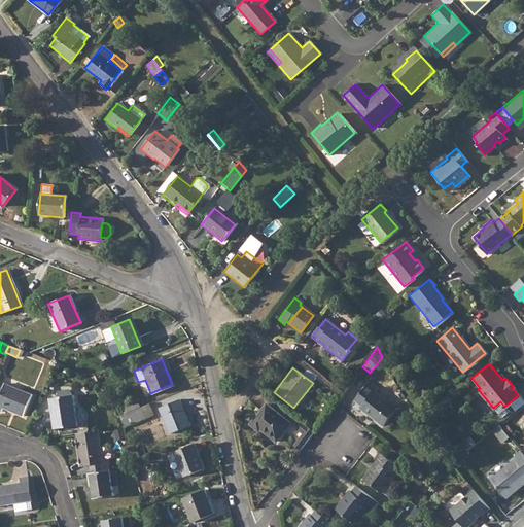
[(302,375),(313,383),(317,377),(307,370),(302,375)]
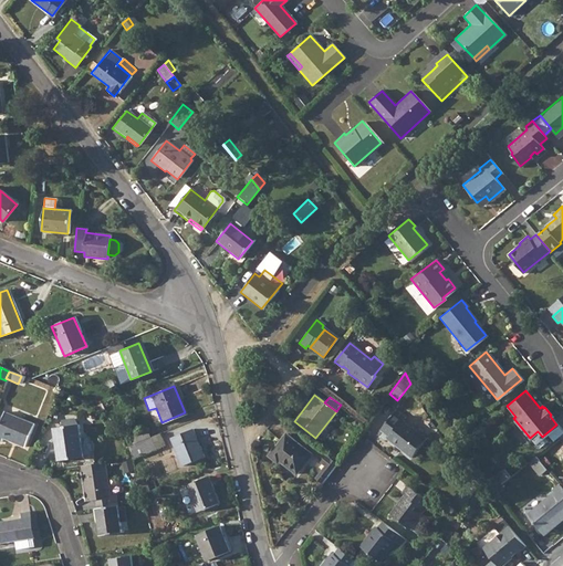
[(394,410),(379,430),(387,437),(386,439),(409,458),(425,439),(400,420),(403,417),(394,410)]
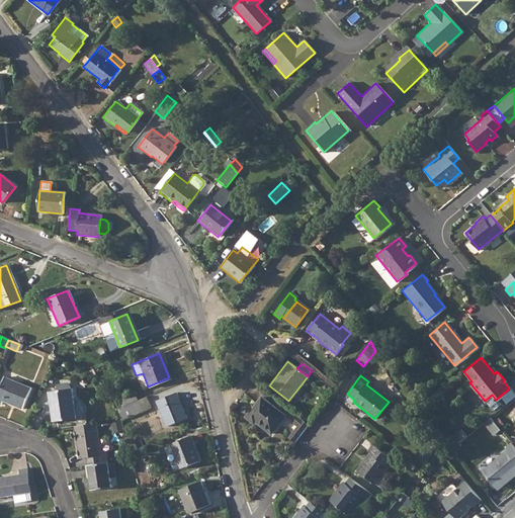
[(2,376),(0,381),(0,402),(1,400),(21,408),(29,387),(2,376)]
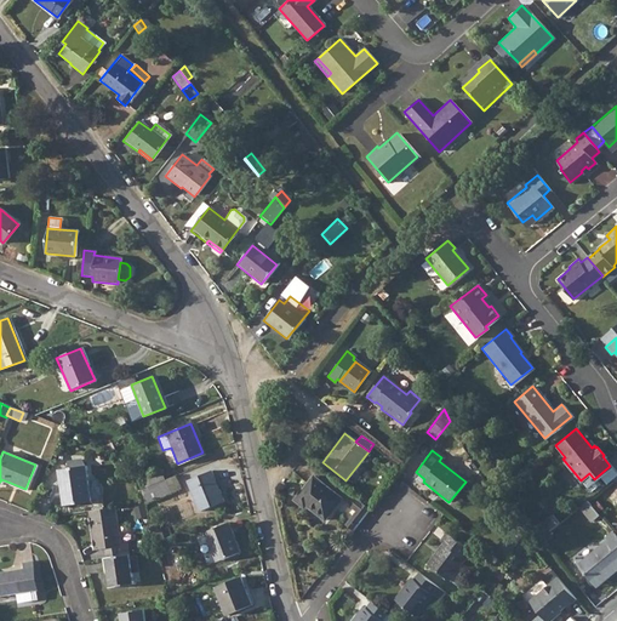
[(66,468),(57,469),(63,505),(90,500),(87,486),(87,482),(84,466),(80,466),(79,459),(64,461),(66,468)]
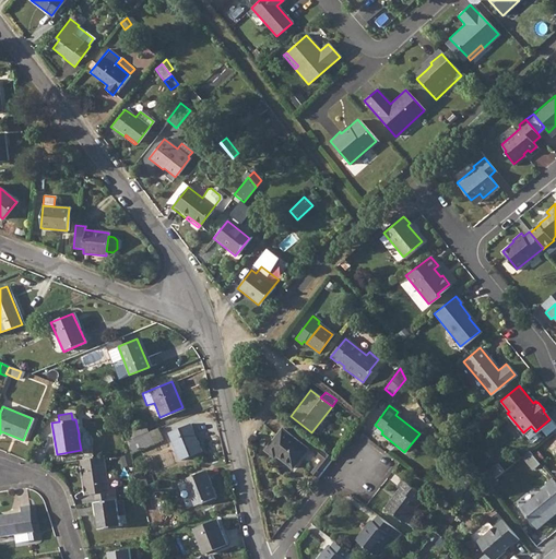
[(122,431),(123,435),(125,440),(148,430),(144,423),(122,431)]
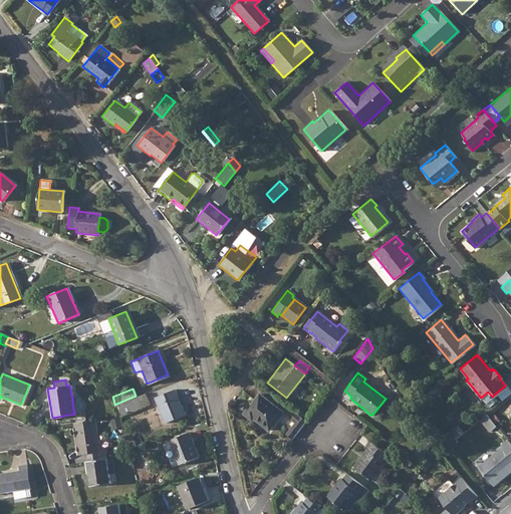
[(174,397),(176,396),(174,389),(153,398),(163,423),(184,414),(180,404),(177,405),(174,397)]
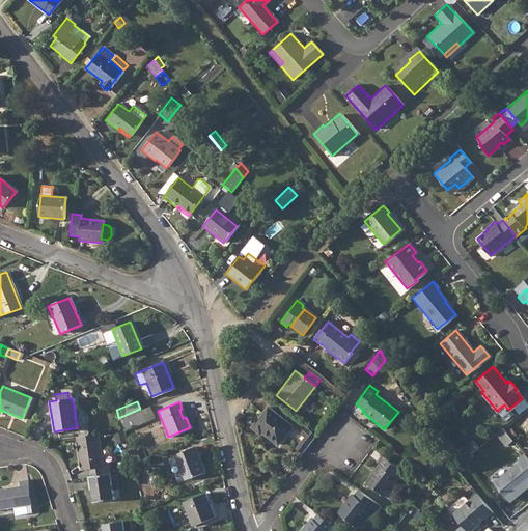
[(504,404),(498,410),(502,415),(508,410),(504,404)]
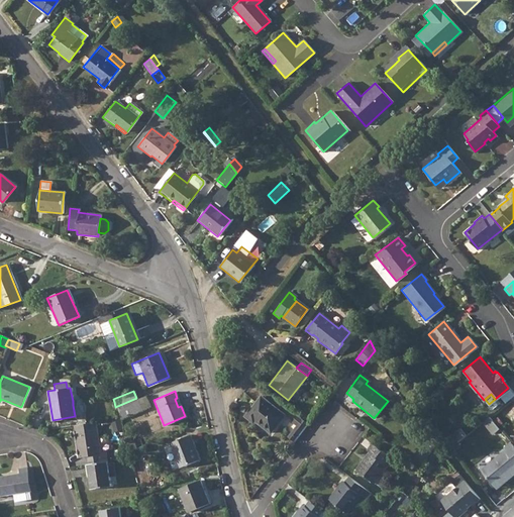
[(260,396),(243,417),(251,423),(252,421),(270,433),(283,415),(260,396)]
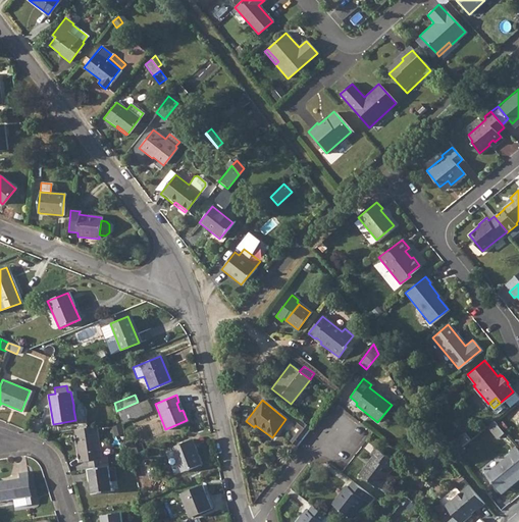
[(138,402),(116,411),(119,421),(119,423),(142,414),(138,402)]
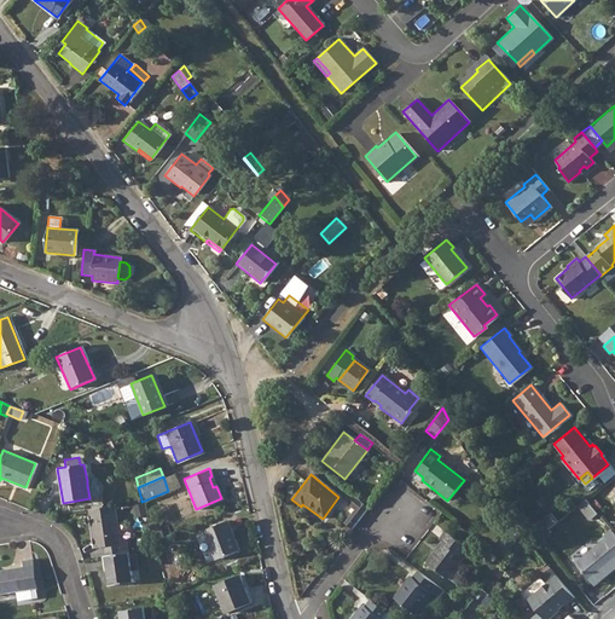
[(87,485),(90,498),(97,497),(99,493),(97,481),(94,479),(87,480),(87,485)]
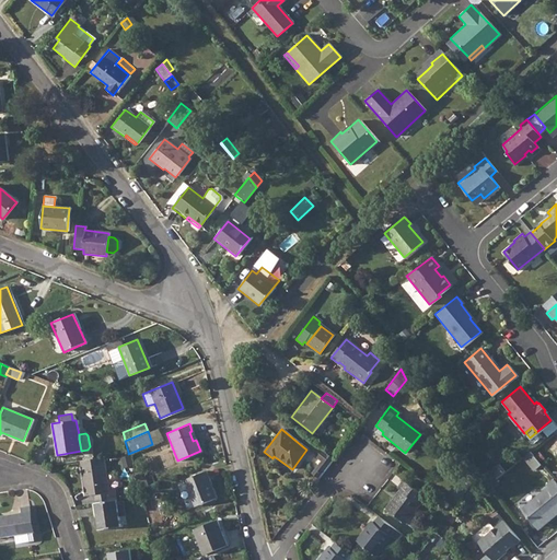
[(318,461),(314,468),(321,474),(332,458),(321,450),(315,457),(318,461)]
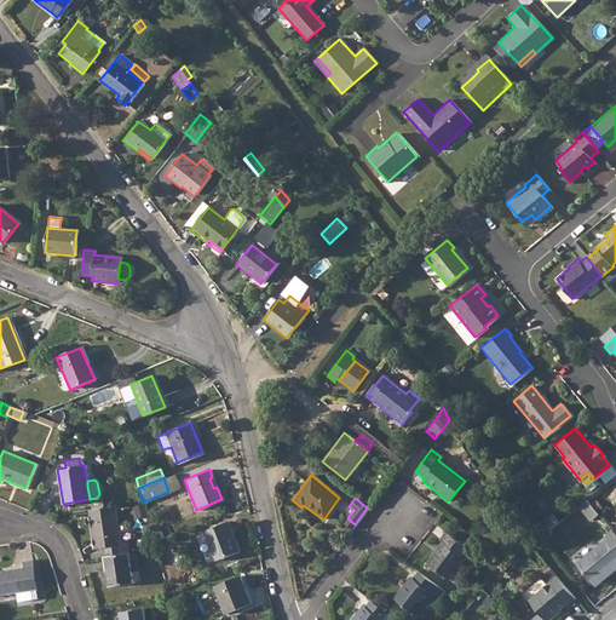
[(585,498),(577,504),(588,518),(597,514),(585,498)]
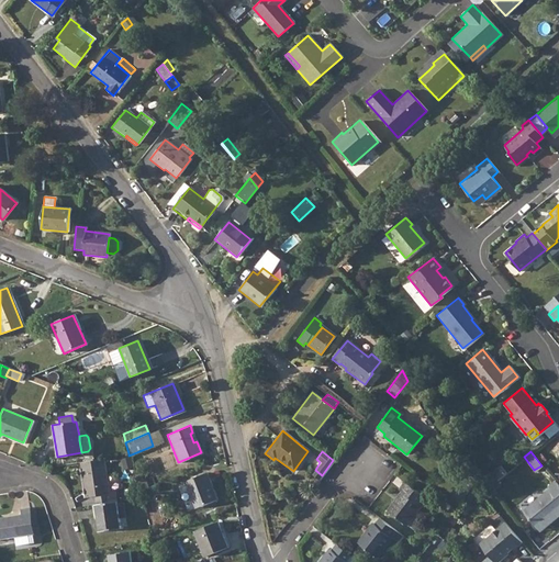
[(127,457),(119,460),(121,469),(130,467),(127,457)]
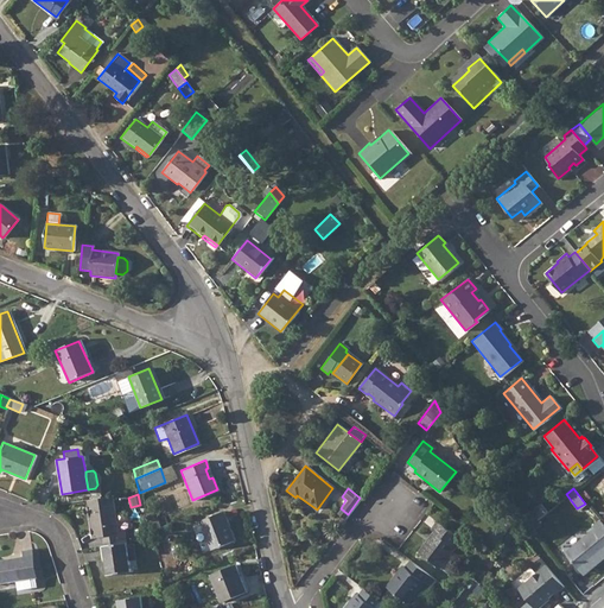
[(109,495),(86,500),(91,538),(106,536),(107,545),(124,543),(122,531),(115,532),(109,495)]
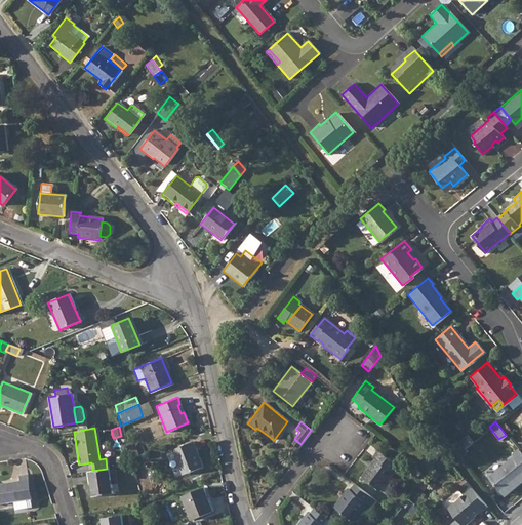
[(455,442),(462,449),(471,441),(466,434),(455,442)]
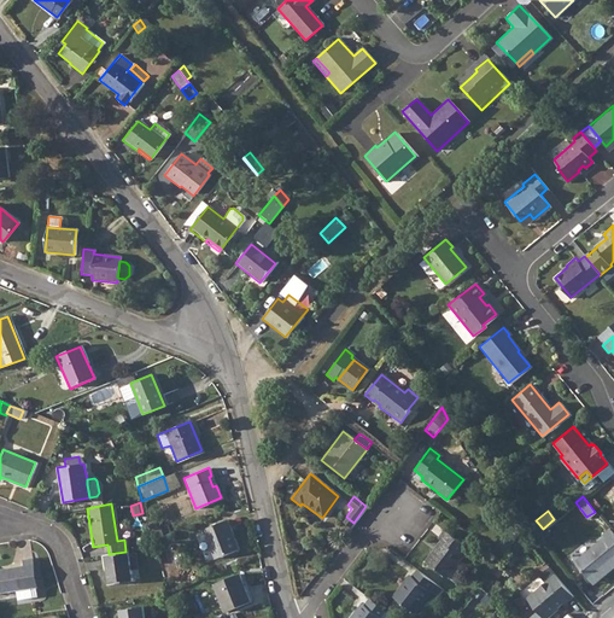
[(346,517),(341,523),(349,529),(354,523),(346,517)]
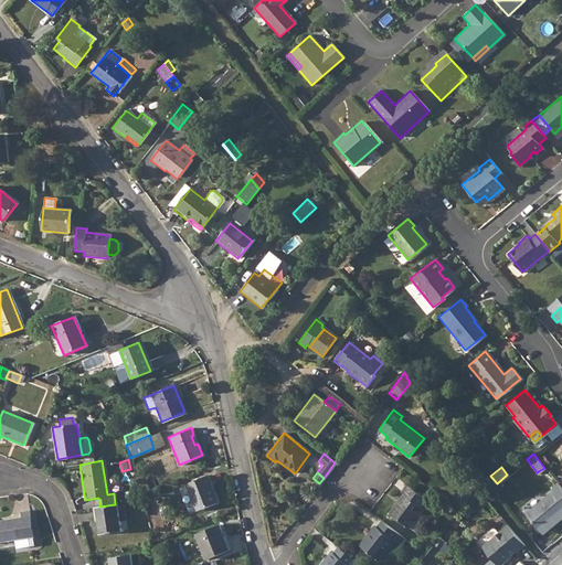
[(205,476),(184,484),(195,511),(216,502),(205,476)]
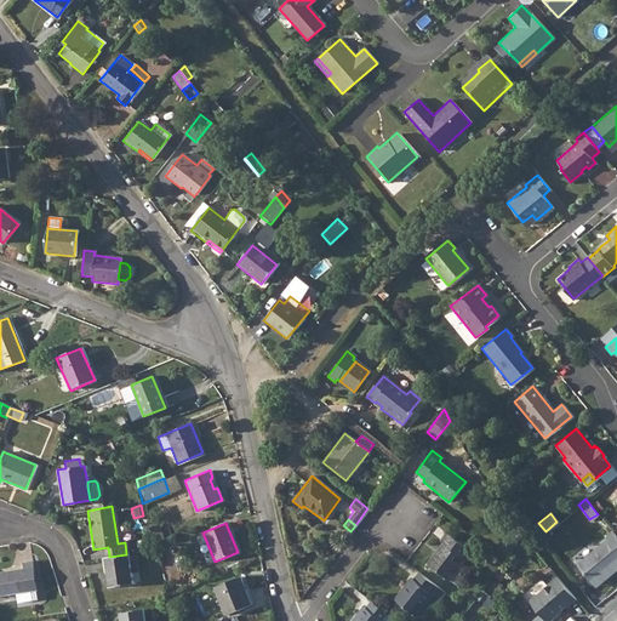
[(616,537),(610,530),(601,537),(604,540),(575,564),(590,582),(606,570),(607,573),(616,564),(616,537)]
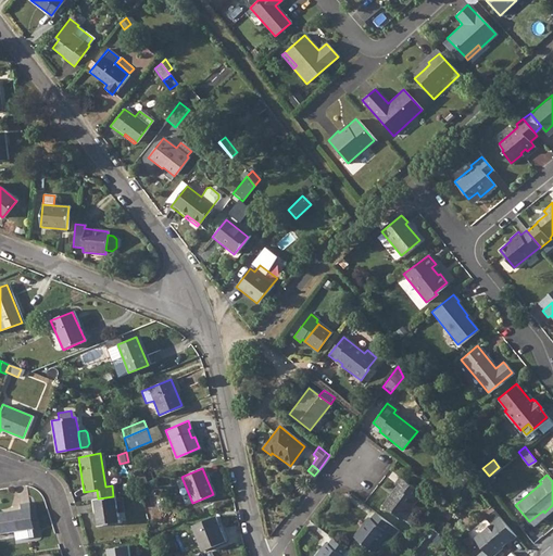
[(396,487),(381,505),(401,520),(420,494),(399,477),(392,484),(396,487)]
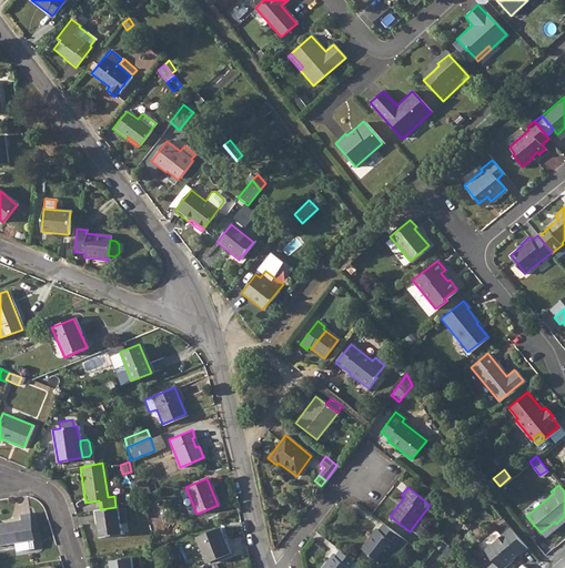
[(473,497),(478,505),(483,500),(477,492),(476,493),(473,497)]
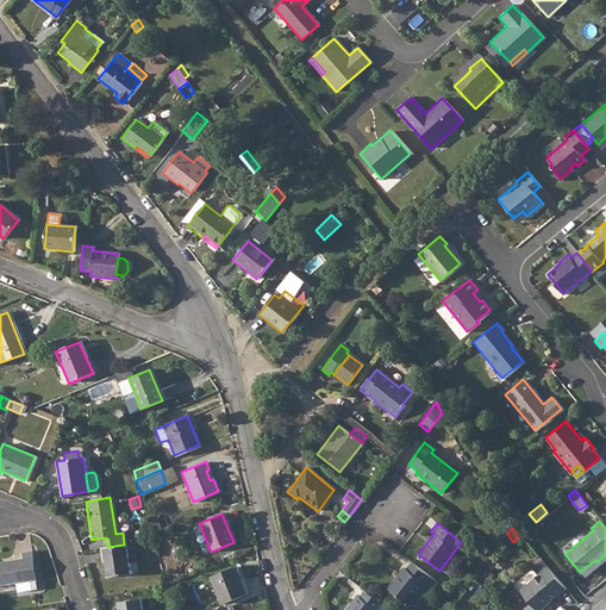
[(107,547),(100,548),(105,577),(129,573),(124,545),(107,547)]
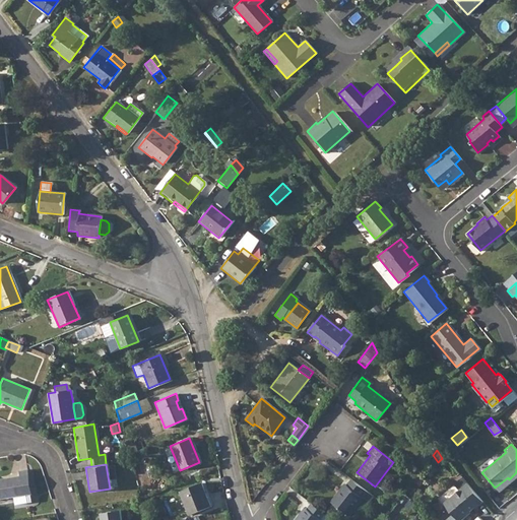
[(18,476),(0,479),(0,500),(29,495),(25,470),(17,471),(18,476)]
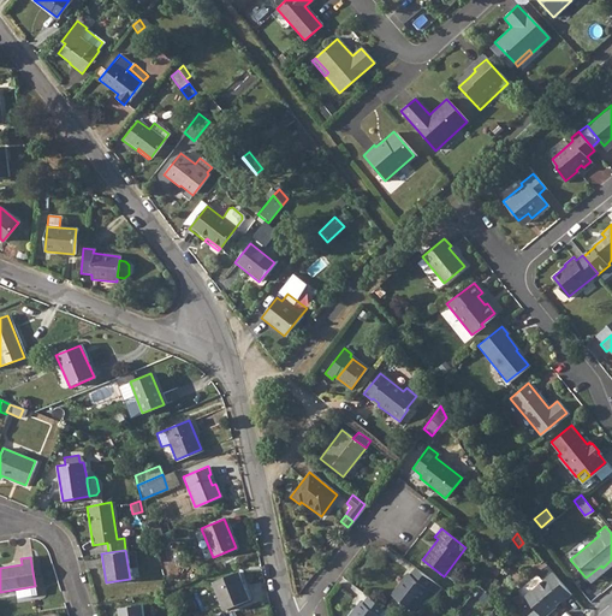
[(391,596),(400,603),(411,611),(427,591),(426,588),(432,582),(414,568),(409,575),(406,574),(391,596)]
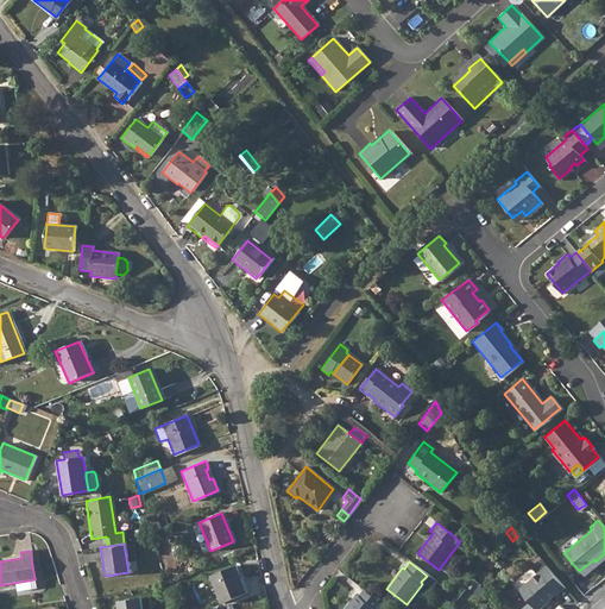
[(234,566),(209,577),(221,603),(245,594),(234,566)]
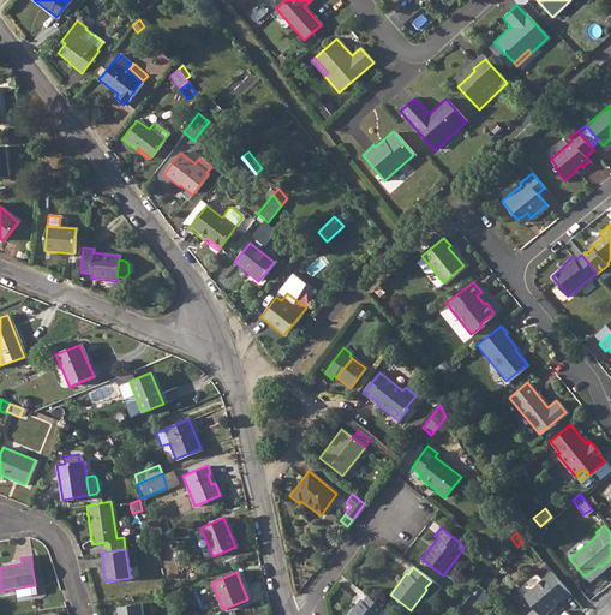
[(522,597),(532,608),(534,610),(527,614),(545,614),(551,610),(550,609),(561,601),(562,602),(569,596),(555,579),(551,573),(522,597)]
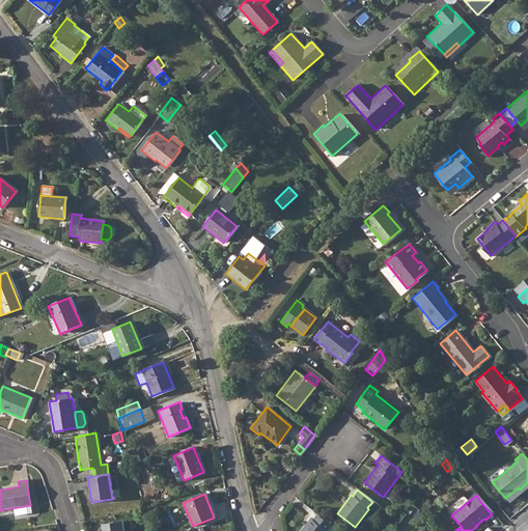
[(345,520),(337,513),(334,516),(343,523),(345,520)]
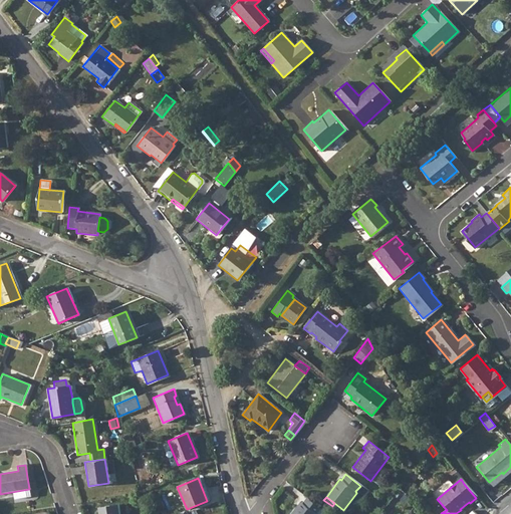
[(317,513),(321,510),(305,498),(301,503),(299,502),(290,513),(317,513)]
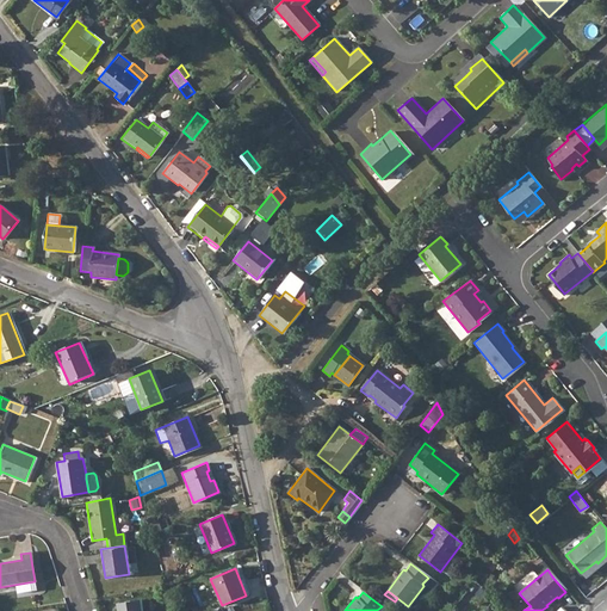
[(140,610),(138,600),(116,604),(116,610),(140,610)]
